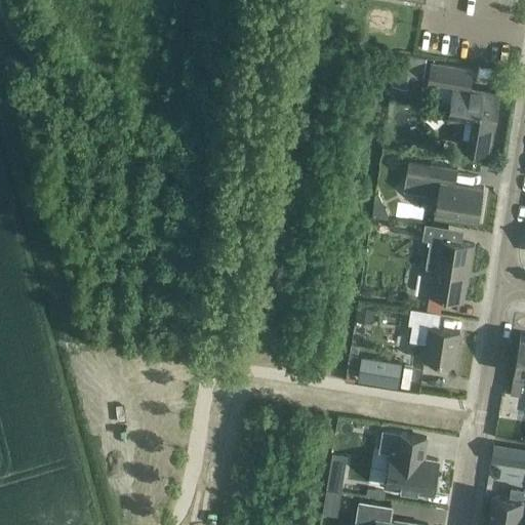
[(411,74),(422,76),(423,73),(419,73),(421,65),(425,65),(426,61),(399,56),(394,84),(409,87),(411,74)]
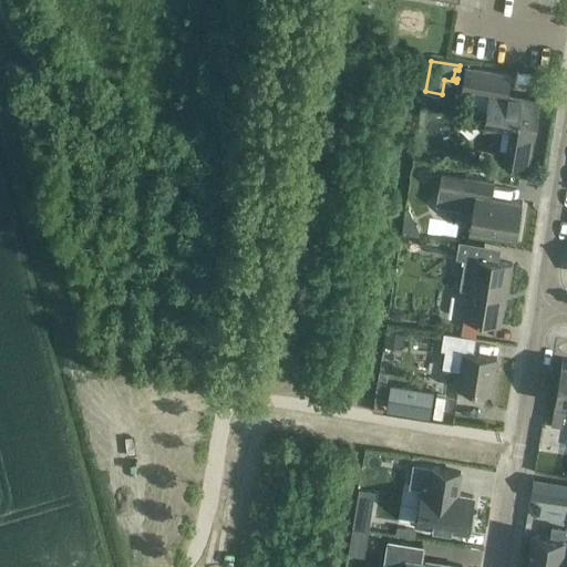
[(465,68),(462,89),(474,91),(472,104),(487,106),(484,127),(501,131),(496,156),(527,162),(532,135),(533,136),(538,100),(506,94),(509,75),(465,68)]
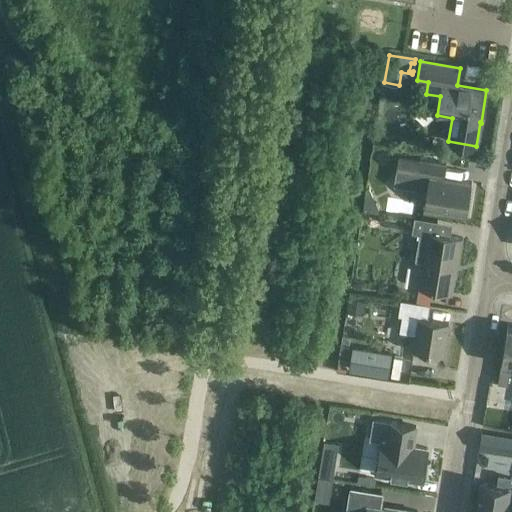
[(433,142),(432,150),(441,151),(443,144),(433,142)]
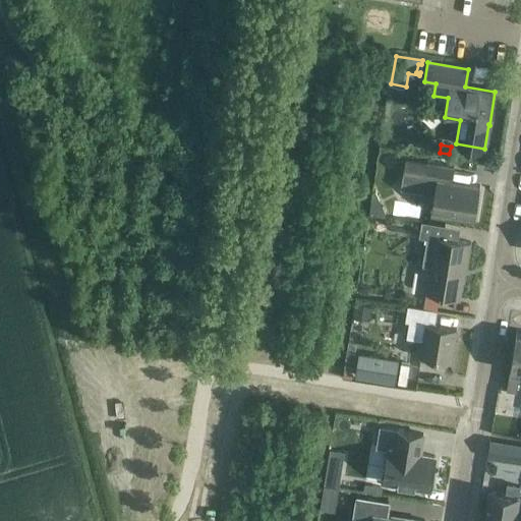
[(457,152),(456,163),(473,164),(474,154),(457,152)]
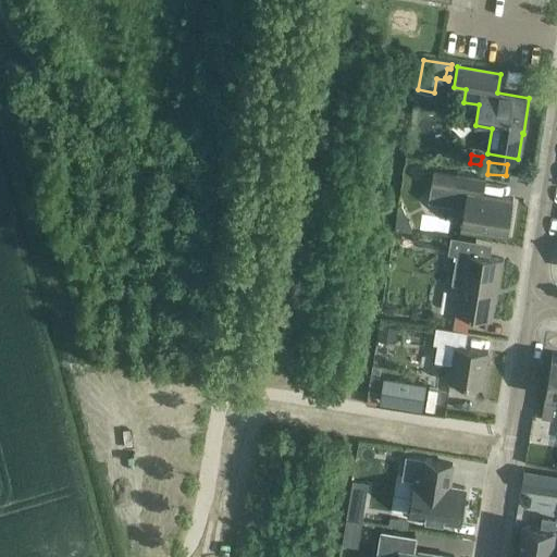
[(484,178),(456,173),(434,170),(429,201),(463,207),(460,225),(507,233),(512,198),(482,194),(484,178)]
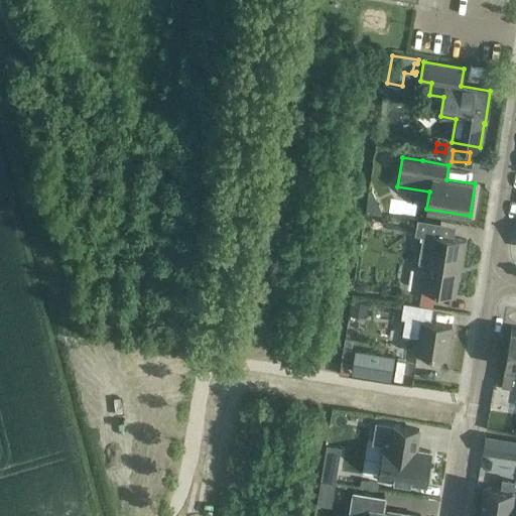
[(417,219),(414,234),(422,235),(417,262),(426,264),(421,290),(455,295),(459,269),(461,269),(466,240),(437,235),(439,223),(417,219)]
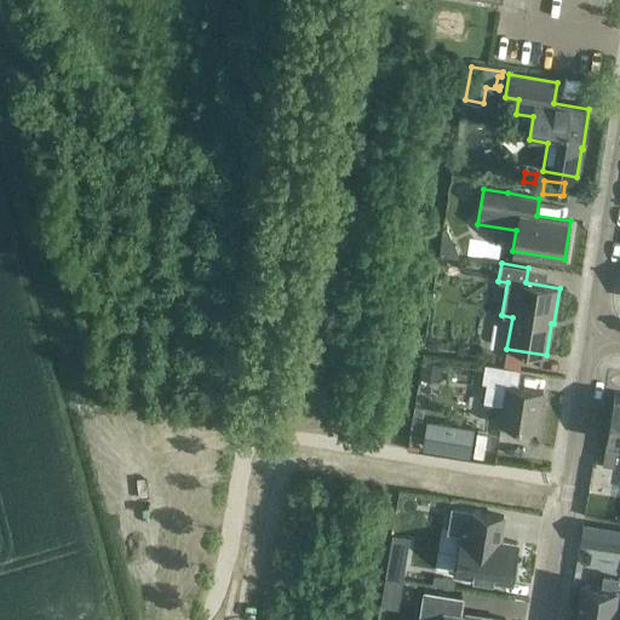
[(424,362),(422,378),(438,380),(441,365),(424,362)]
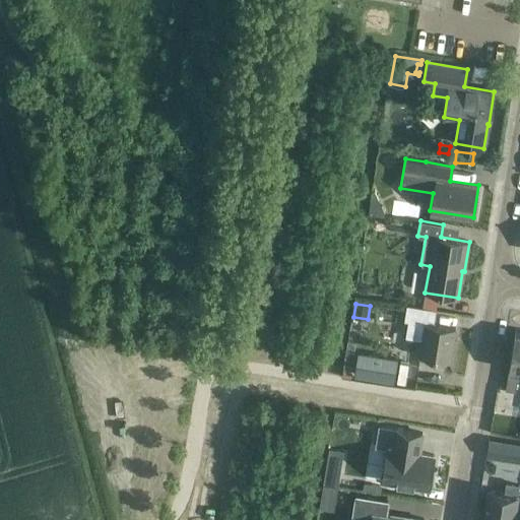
[(404,320),(408,320),(405,337),(421,340),(418,356),(449,362),(455,328),(433,324),(436,310),(407,305),(404,320)]
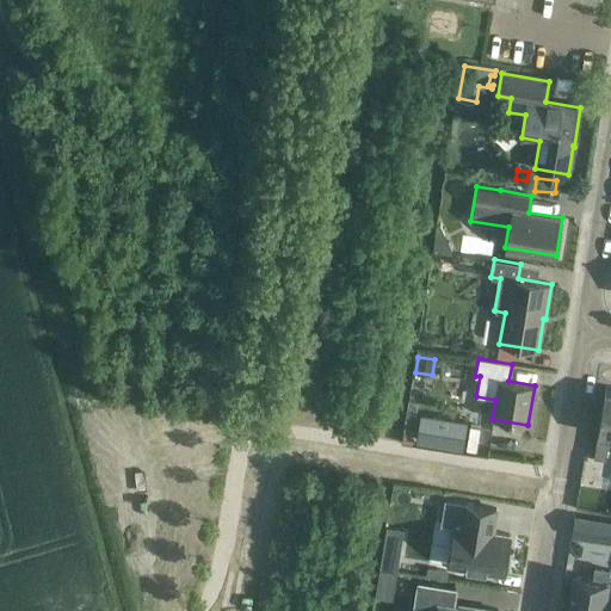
[(610,436),(610,389),(605,389),(593,456),(605,457),(609,436),(610,436)]
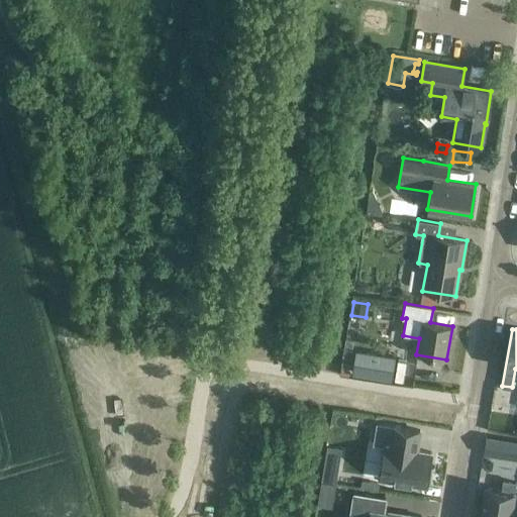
[(392,379),(395,356),(355,349),(351,372),(392,379)]
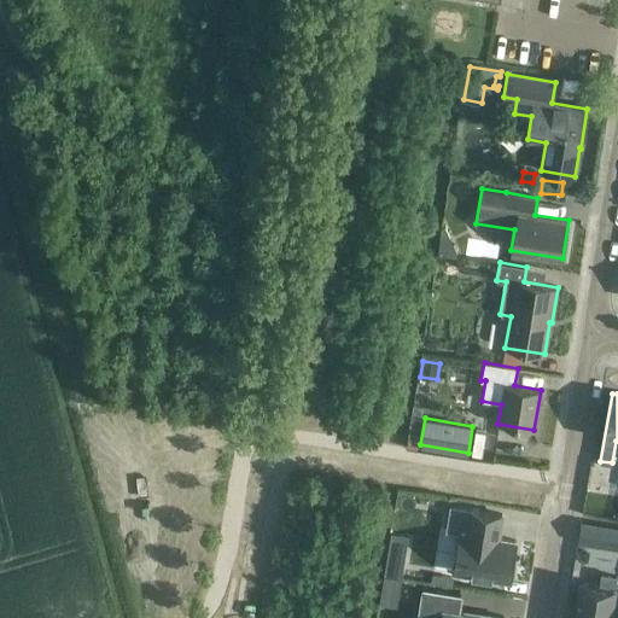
[(509,581),(516,541),(497,537),(501,514),(450,506),(447,530),(459,532),(453,571),(509,581)]
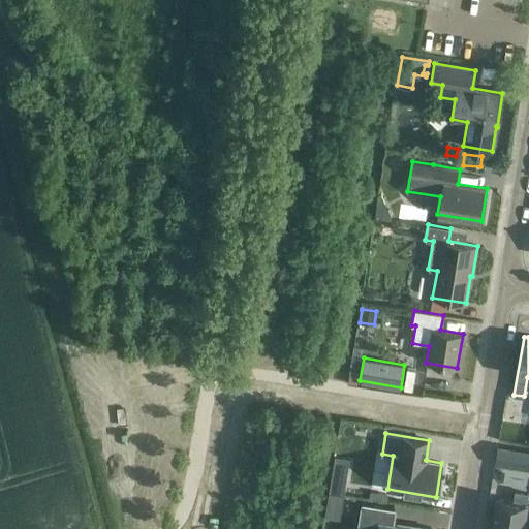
[(510,463),(512,450),(497,447),(495,460),(510,463)]
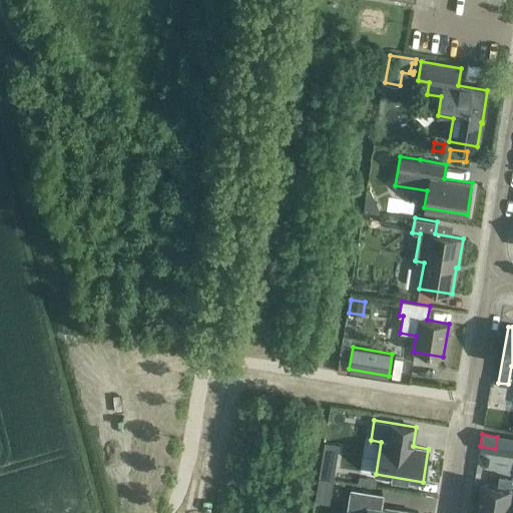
[(322,459),(320,473),(333,475),(335,461),(322,459)]
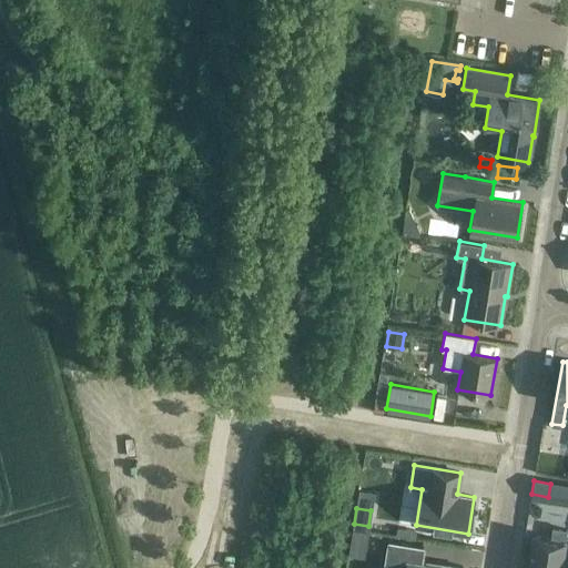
[(559,567),(566,529),(553,527),(551,538),(534,535),(528,567),(559,567)]
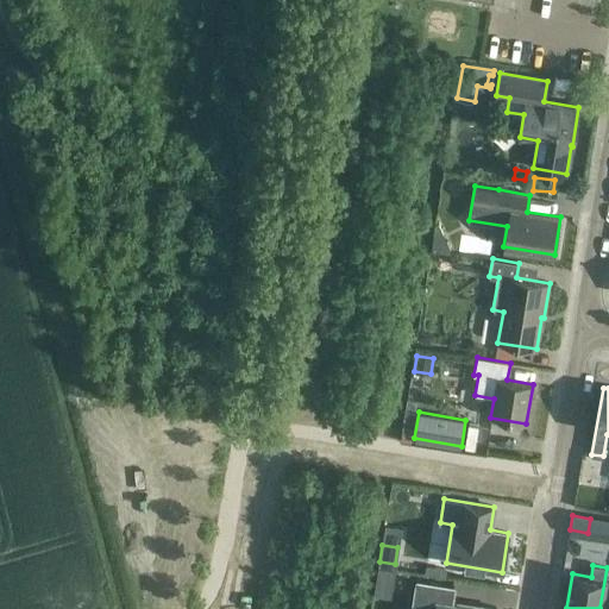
[(378,567),(376,582),(391,584),(394,570),(378,567)]
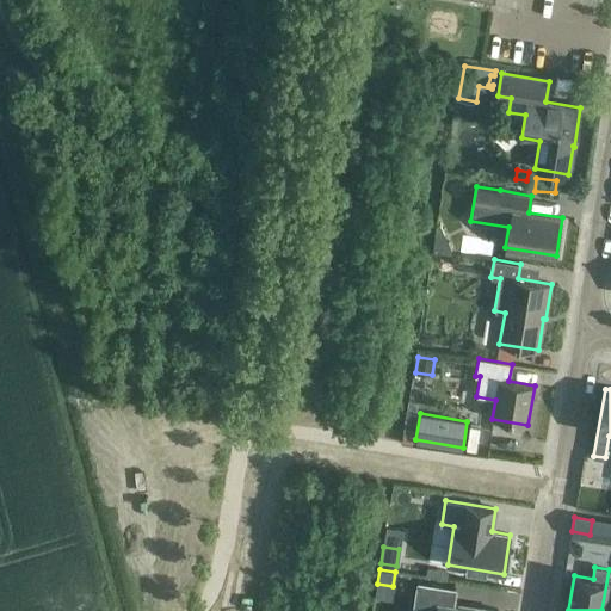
[(468,608),(457,606),(454,605),(456,588),(418,582),(413,610),(497,610),(498,610),(468,605),(468,608)]
